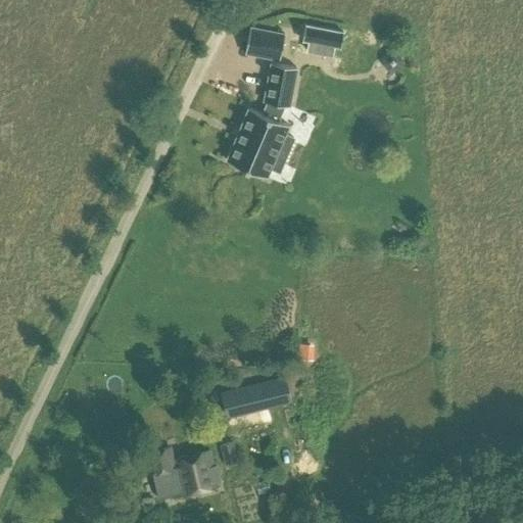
[(334,46),(341,47),(344,31),(305,24),(302,40),(308,41),(306,51),(333,56),(334,46)]
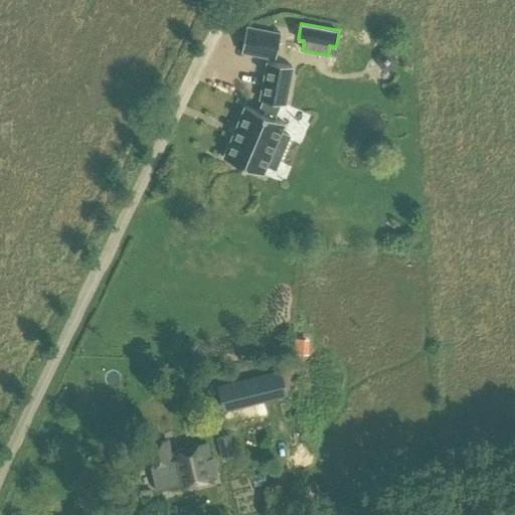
[(245,27),(241,52),(275,59),(280,33),(245,27)]
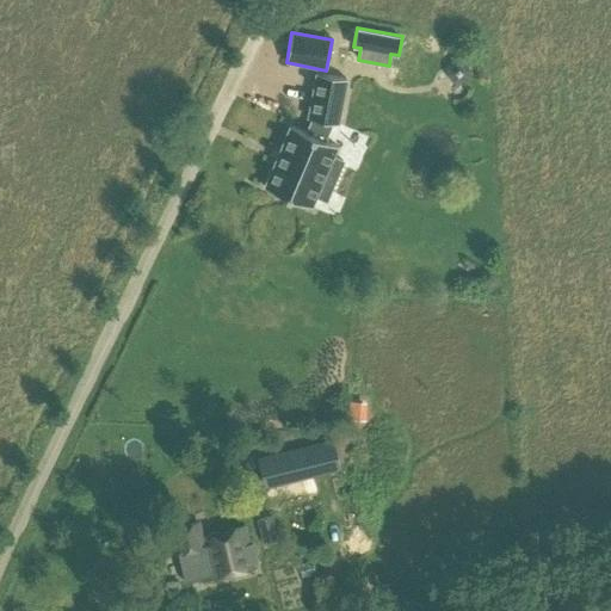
[(445,75),(451,84),(461,84),(469,78),(470,68),(464,61),(455,60),(446,66),(445,75)]
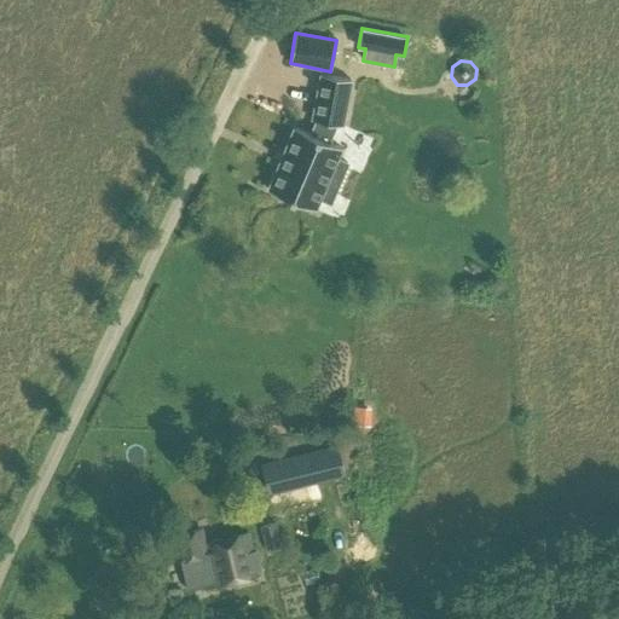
[(347,163),(337,160),(341,149),(329,143),(336,125),(342,126),(351,81),(320,75),(312,121),(317,121),(311,136),(294,128),(268,190),(316,210),(319,200),(330,203),(347,163)]
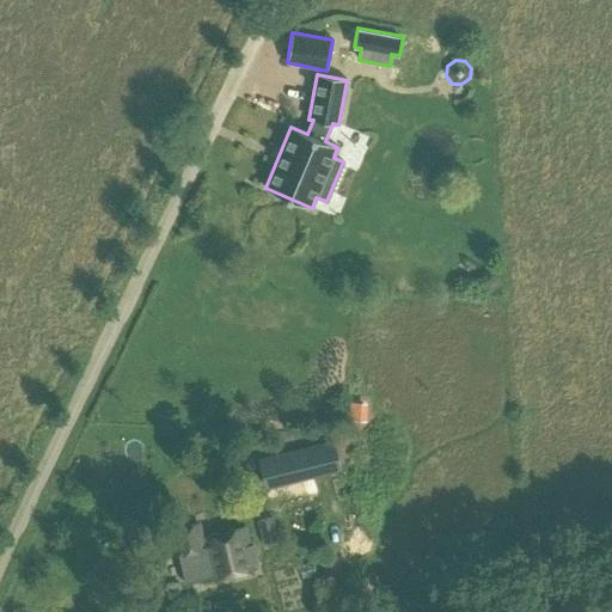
[(264,487),(316,475),(308,445),(257,457),(264,487)]
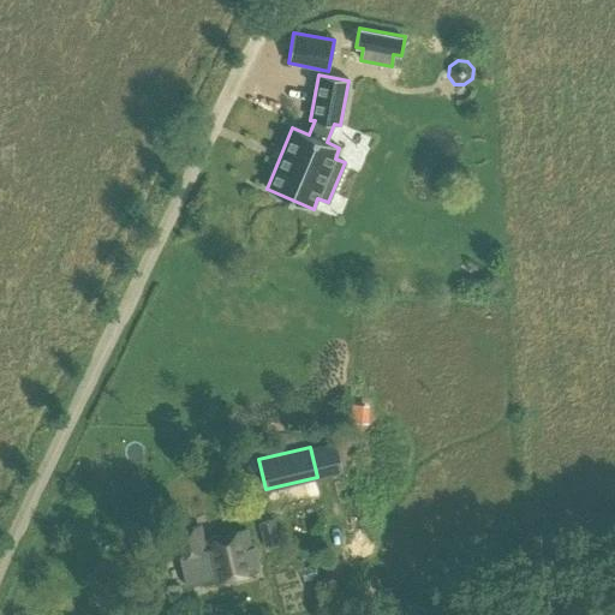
[(258,523),(264,545),(279,542),(274,519),(258,523)]
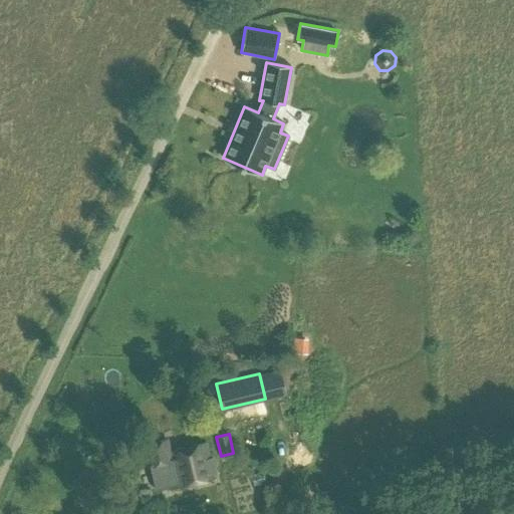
[(167,439),(145,444),(150,465),(155,489),(172,485),(172,487),(185,484),(207,479),(214,478),(213,472),(215,472),(212,458),(210,458),(206,442),(169,451),(167,439)]
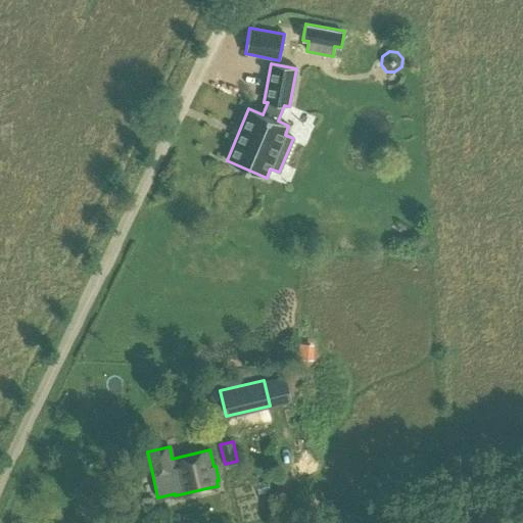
All buildings are outlined.
